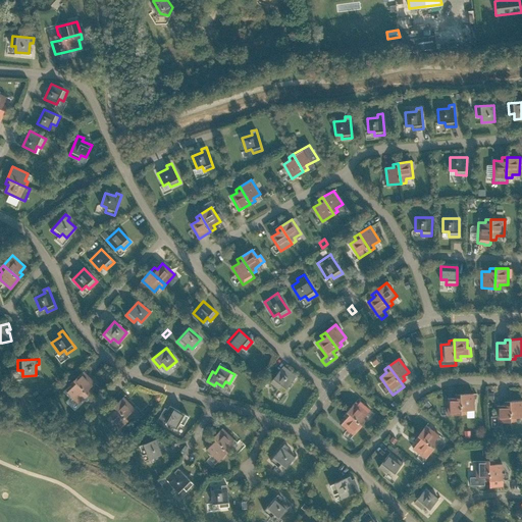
[(281,368),(270,382),(278,388),(281,384),(286,388),(295,378),(297,375),(285,367),(283,370),(281,368)]
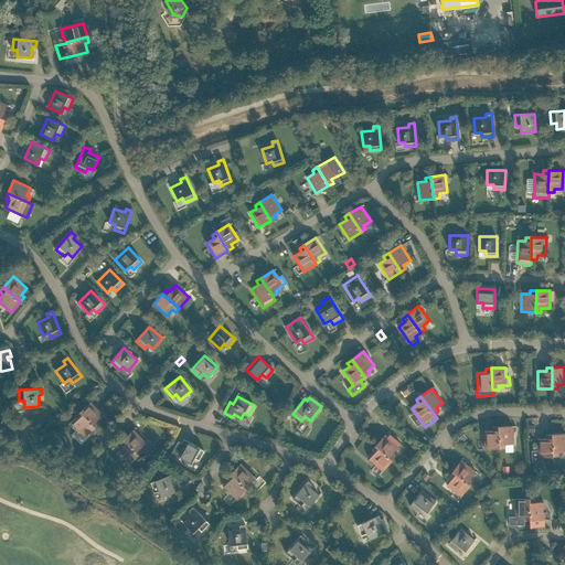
[(91,402),(81,412),(95,427),(99,423),(97,420),(103,414),(91,402)]
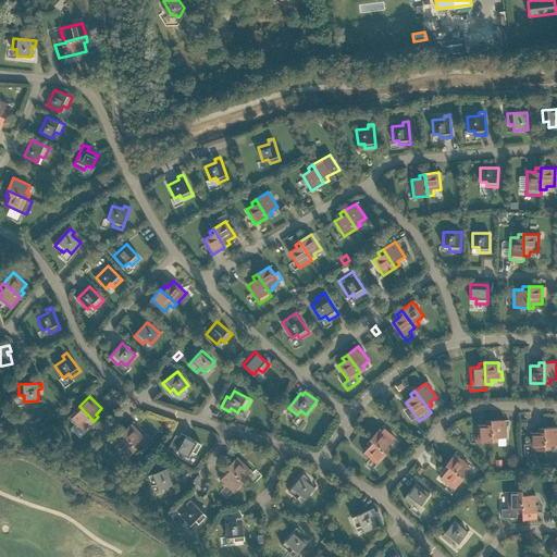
[(94,421),(79,406),(75,409),(77,412),(72,418),(84,431),(94,421)]
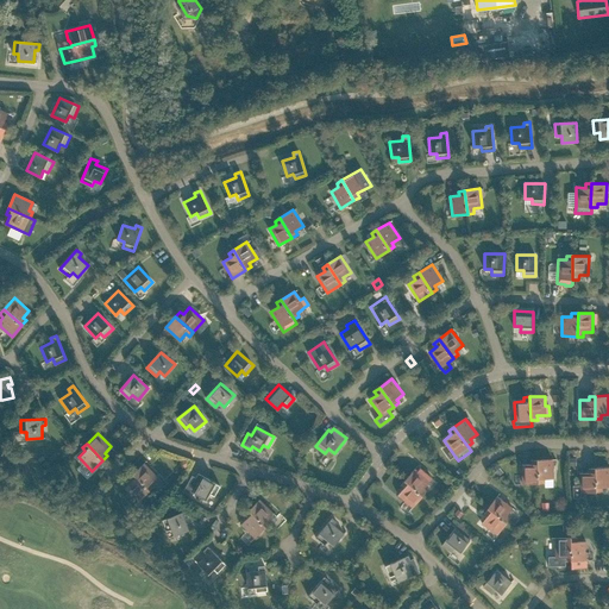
[(313,446),(305,444),(302,451),(311,453),(313,446)]
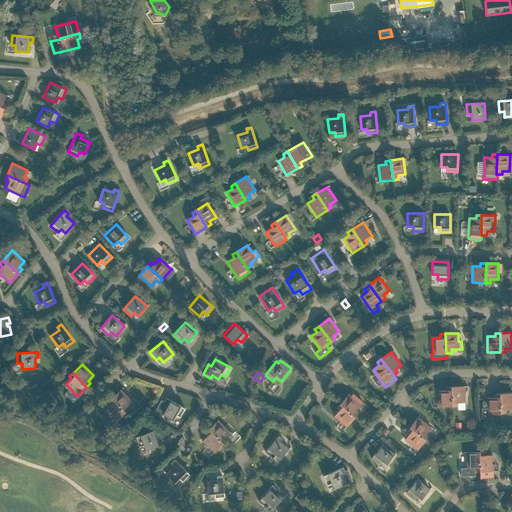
[(452,406),(452,386),(446,387),(446,390),(439,390),(439,407),(452,406)]
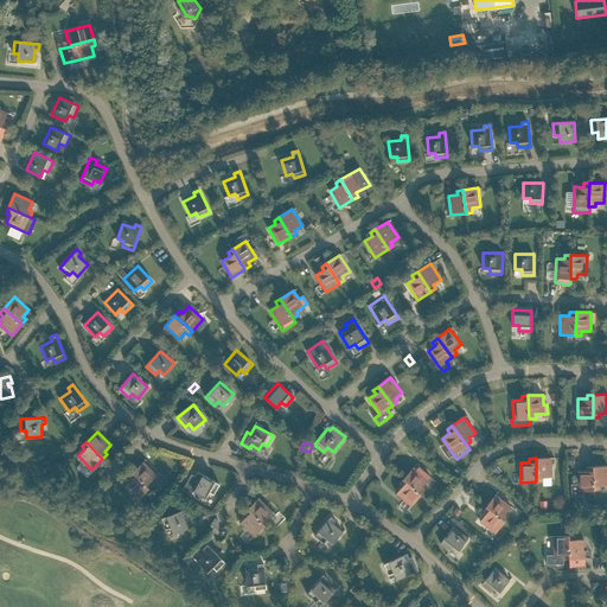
[(536,458),(536,481),(543,481),(542,477),(551,477),(551,458),(536,458)]
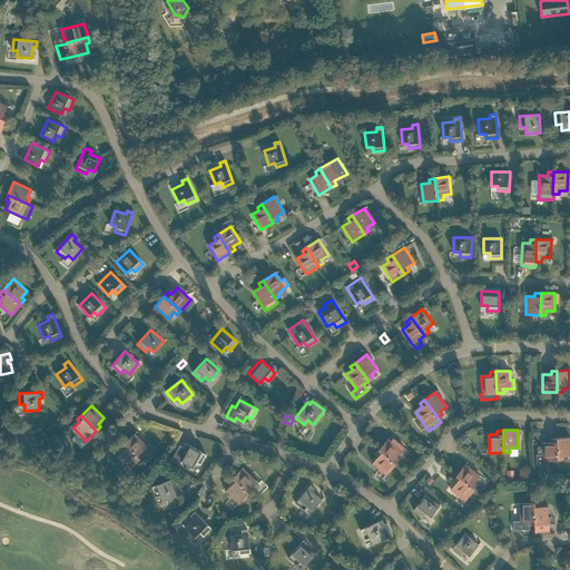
[(125,443),(140,459),(144,454),(141,452),(147,446),(135,433),(125,443)]
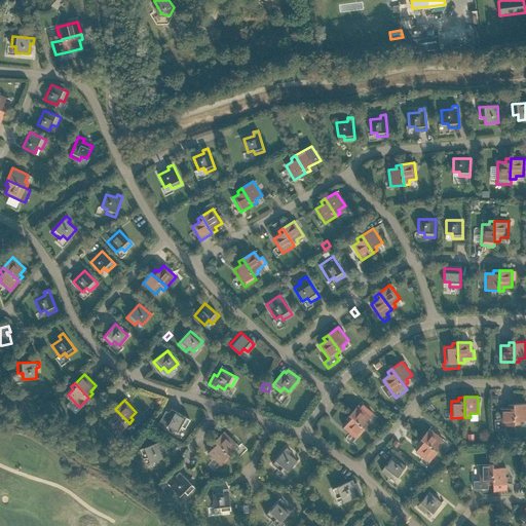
[(525,403),(514,404),(515,424),(520,424),(520,420),(525,420),(525,403)]
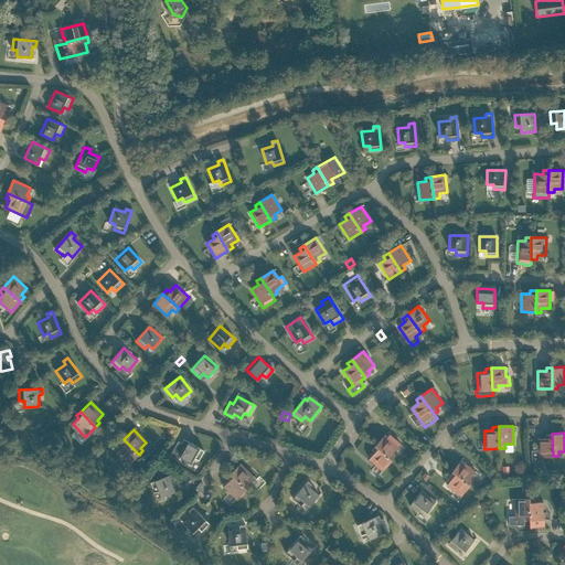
[(385,435),(375,446),(392,460),(396,456),(393,452),(398,446),(401,444),(390,434),(387,437),(385,435)]
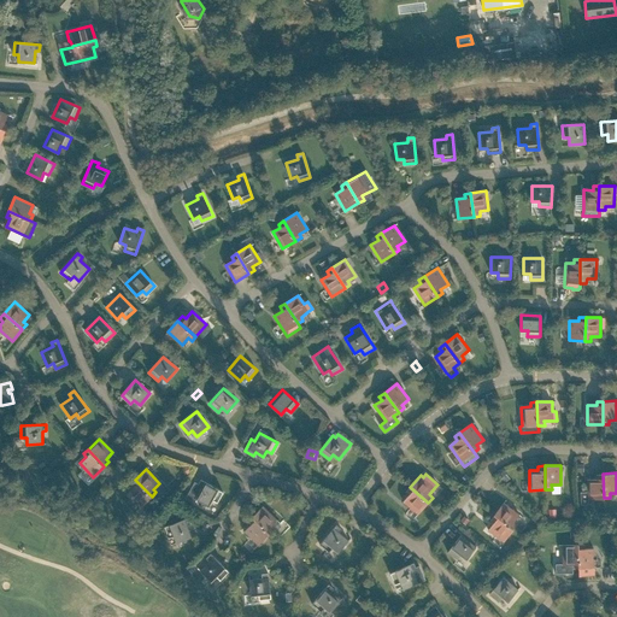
[(604,498),(603,474),(597,475),(597,479),(587,479),(588,492),(581,492),(581,504),(588,504),(588,499),(604,498)]
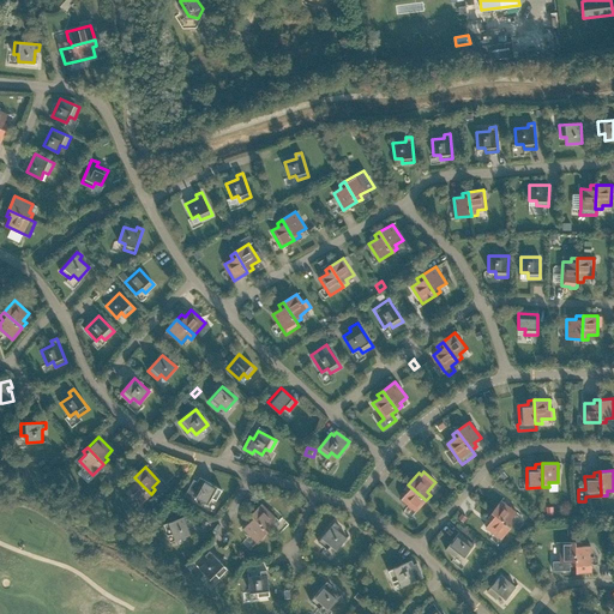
[(151,494),(134,477),(130,482),(133,485),(126,491),(139,505),(151,494)]
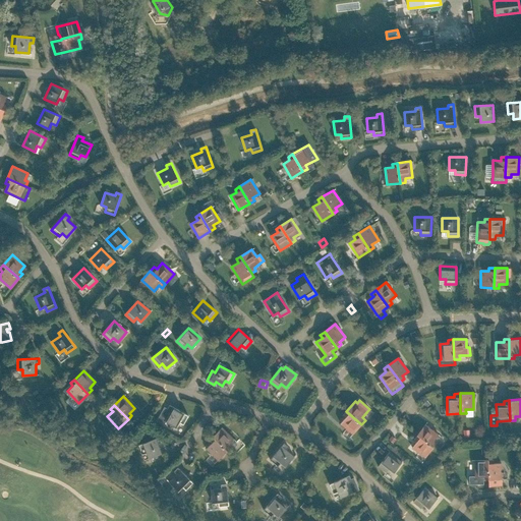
[(170,405),(167,409),(165,407),(158,420),(165,423),(166,421),(176,427),(179,422),(183,424),(188,415),(170,405)]
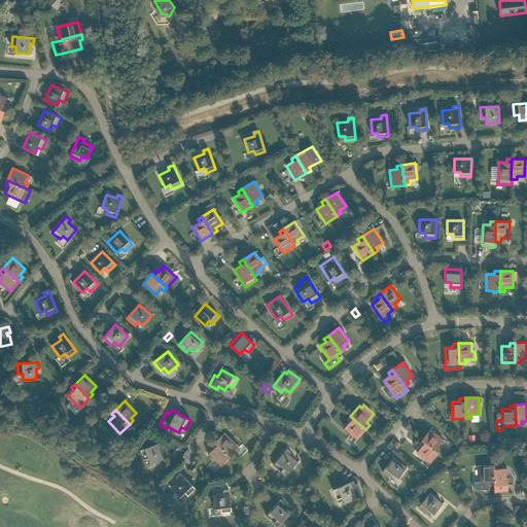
[(350,422),(345,428),(357,438),(365,429),(350,416),(347,420),(350,422)]
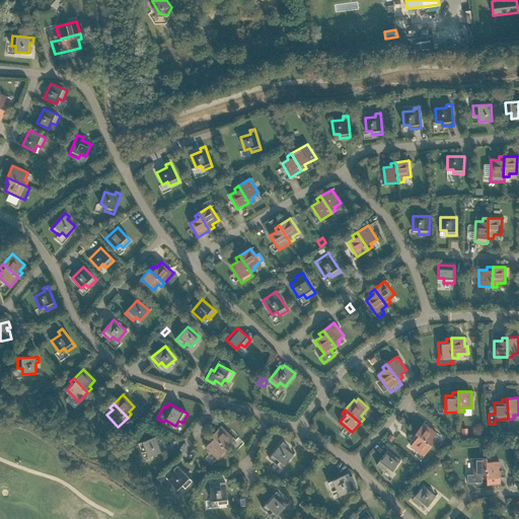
[(424,423),(416,433),(432,445),(435,441),(432,439),(437,433),(424,423)]
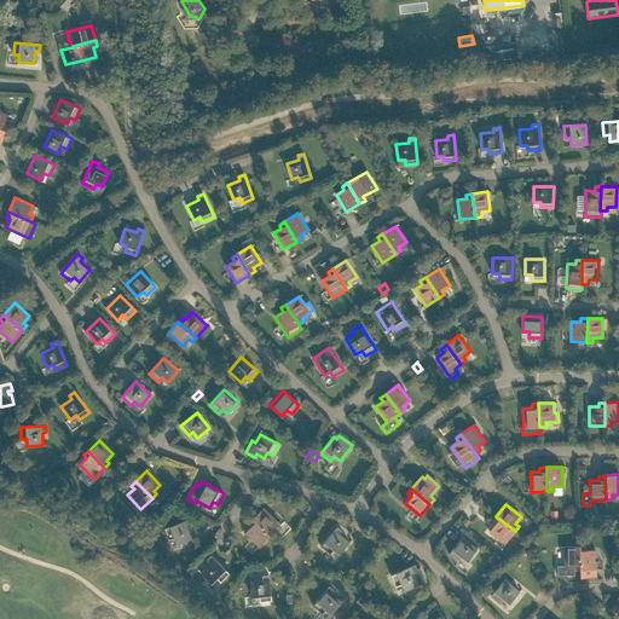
[(264,508),(253,519),(270,536),(275,531),(271,527),(278,521),(264,508)]
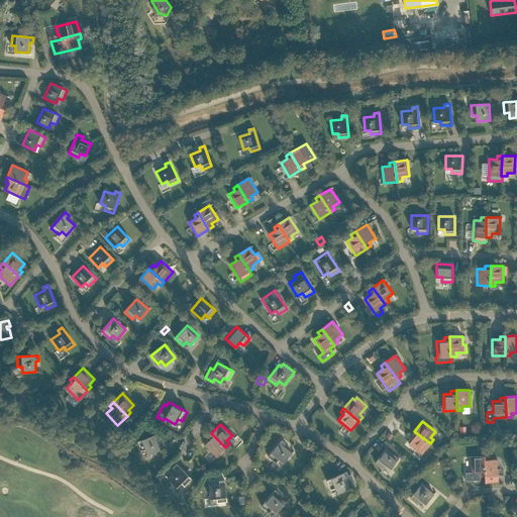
[(430,443),(414,431),(411,435),(414,437),(409,443),(422,453),(430,443)]
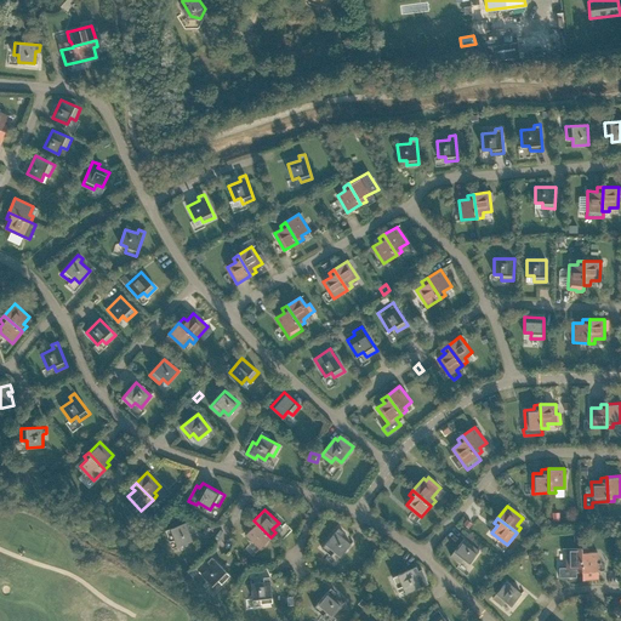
[(189,520),(165,530),(170,541),(175,540),(177,546),(193,541),(188,529),(192,527),(189,520)]
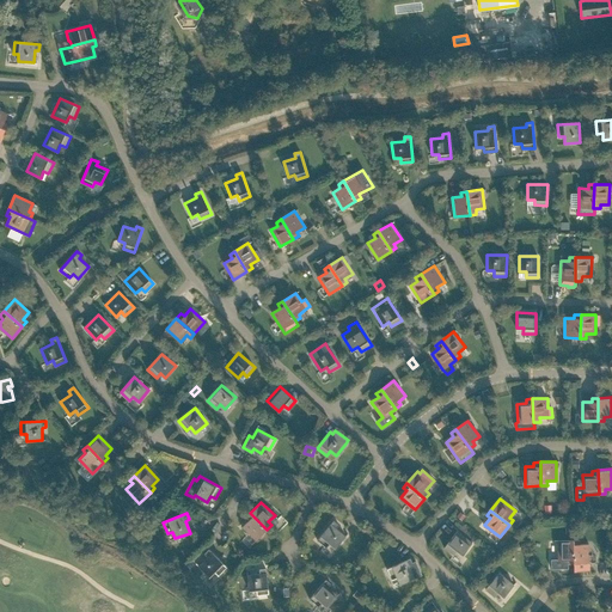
[(267,530),(250,513),(245,516),(249,520),(243,526),(256,540),(267,530)]
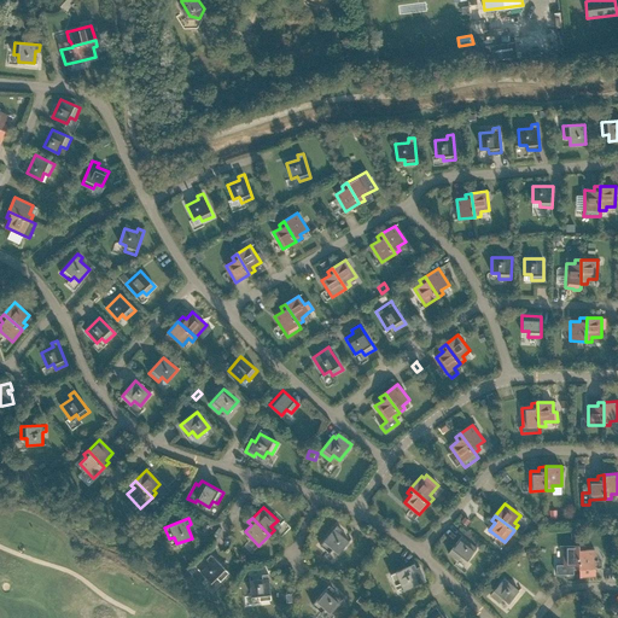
[(337,525),(320,544),(330,553),(333,548),(338,553),(349,541),(339,532),(342,530),(337,525)]
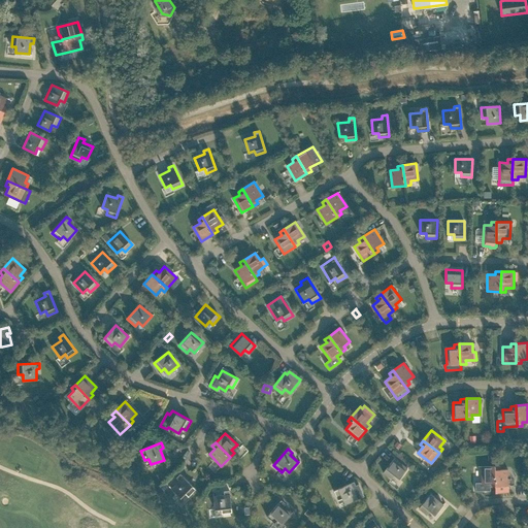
[(394,458),(383,472),(391,479),(394,474),(399,479),(407,468),(394,458)]
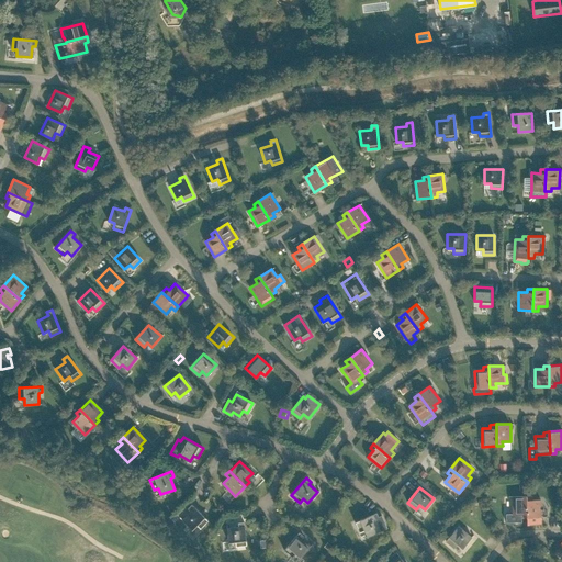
[(532,495),(527,496),(527,517),(527,524),(541,524),(541,517),(541,499),(532,499),(532,495)]
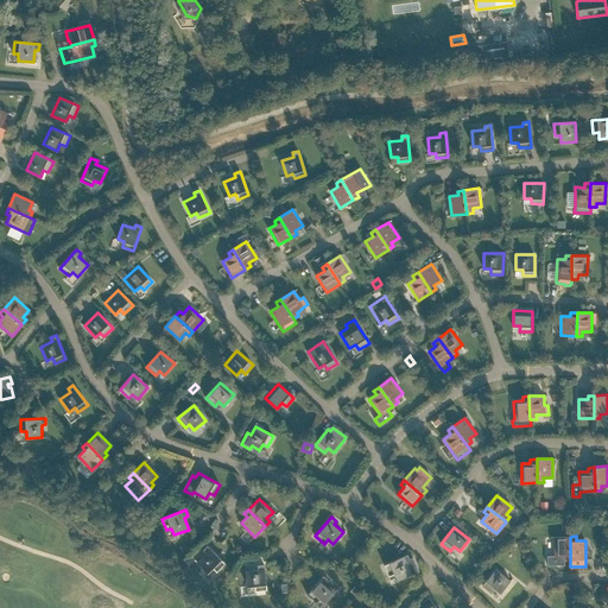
[(564,561),(570,559),(570,537),(555,537),(555,556),(548,556),(548,565),(564,564),(564,561)]
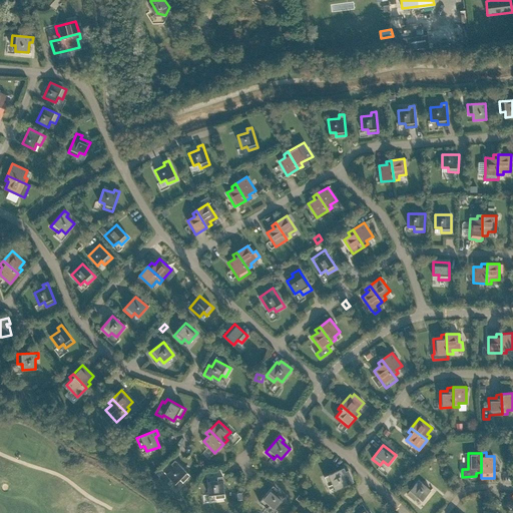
[(173,467),(166,474),(175,483),(179,479),(183,482),(190,475),(175,460),(171,464),(173,467)]
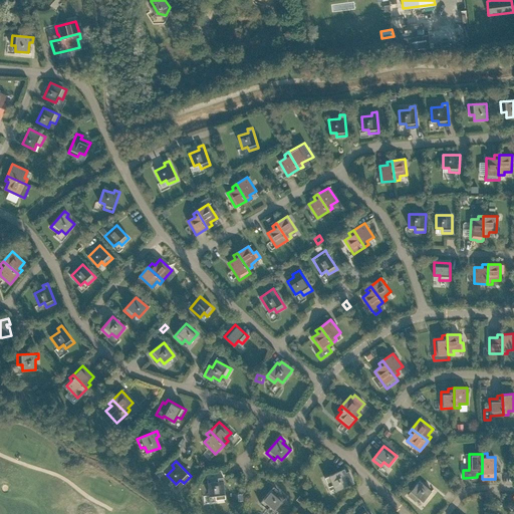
[(344,469),(325,478),(329,487),(327,487),(330,493),(335,490),(347,485),(347,486),(354,483),(349,472),(346,473),(344,469)]
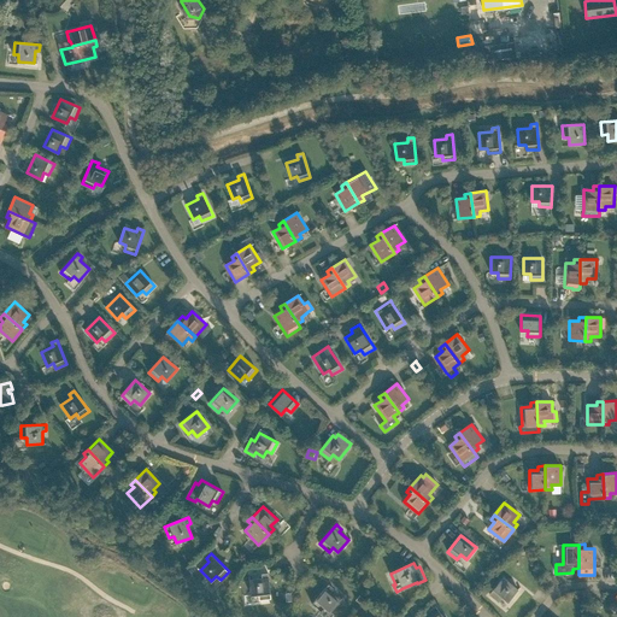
[(262,577),(250,580),(251,595),(258,594),(259,600),(271,599),(268,573),(262,574),(262,577)]
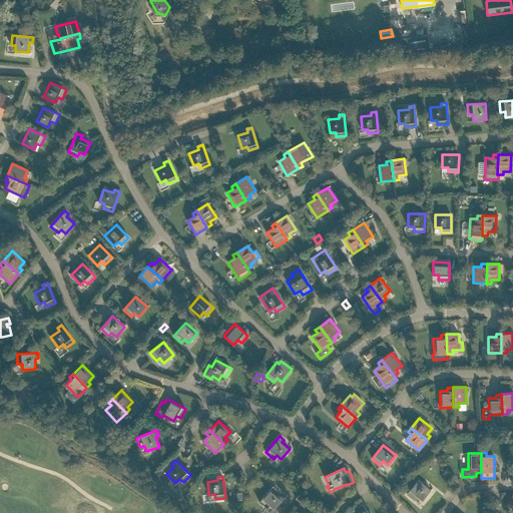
[(419,480),(407,493),(415,500),(418,496),(422,500),(431,490),(419,480)]
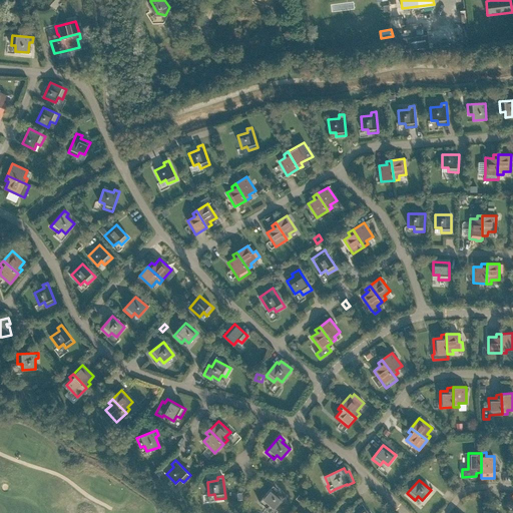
[(274,486),(260,502),(267,508),(270,505),(275,509),(284,499),(276,492),(278,489),(274,486)]
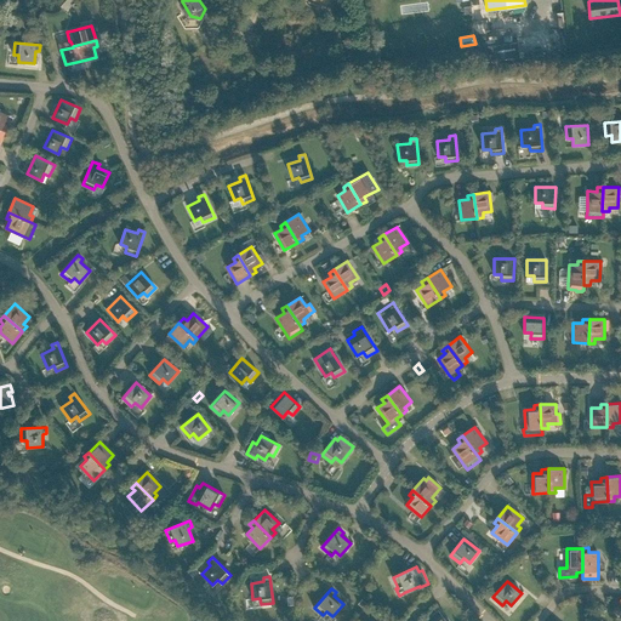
[(436,617),(429,620),(446,620),(438,610),(433,614),(436,617)]
